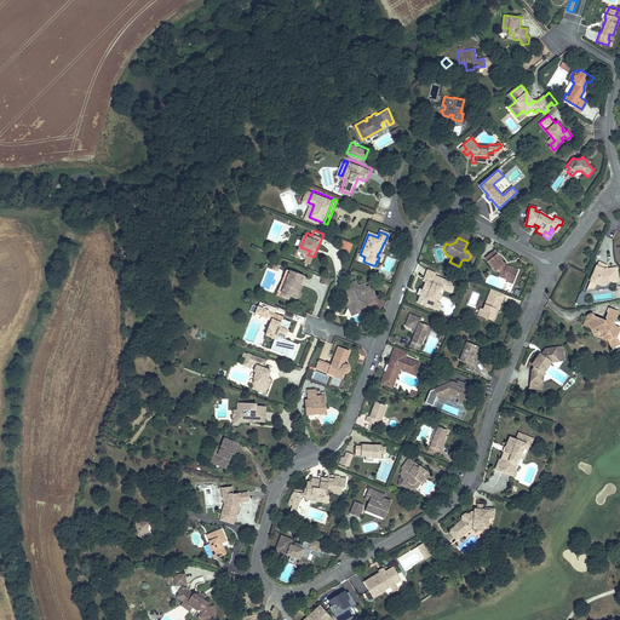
[(487,262),(497,254),(494,251),(484,258),(487,262)]
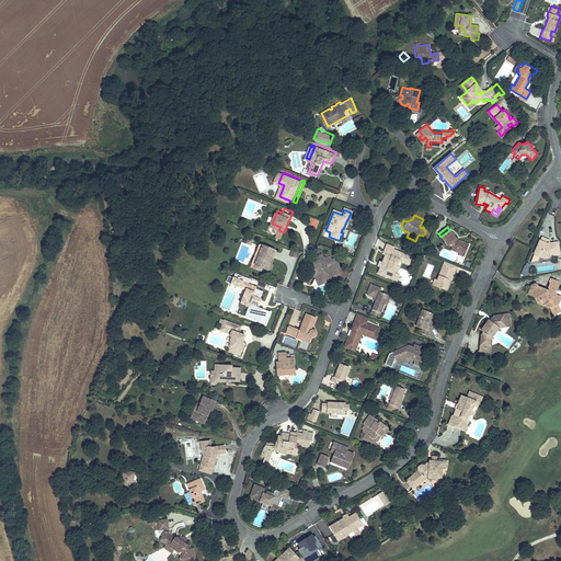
[(441,237),(447,245),(448,244),(453,247),(451,251),(459,253),(460,251),(466,253),(469,247),(461,244),(462,241),(456,239),(449,230),(441,237)]
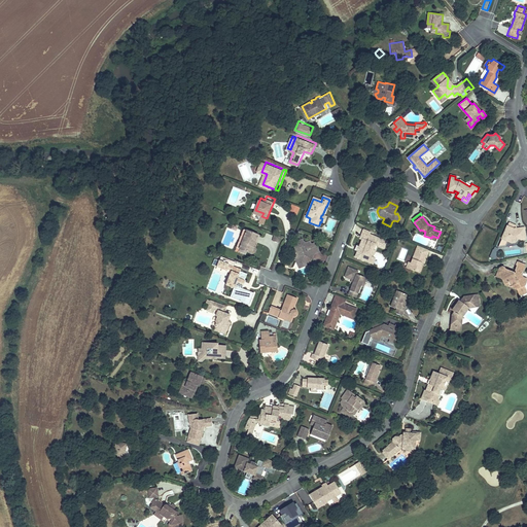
[(513,225),(508,224),(498,247),(505,247),(507,242),(508,243),(511,243),(512,244),(513,244),(515,243),(516,242),(517,241),(525,240),(524,230),(516,231),(513,231),(512,230),(513,225)]
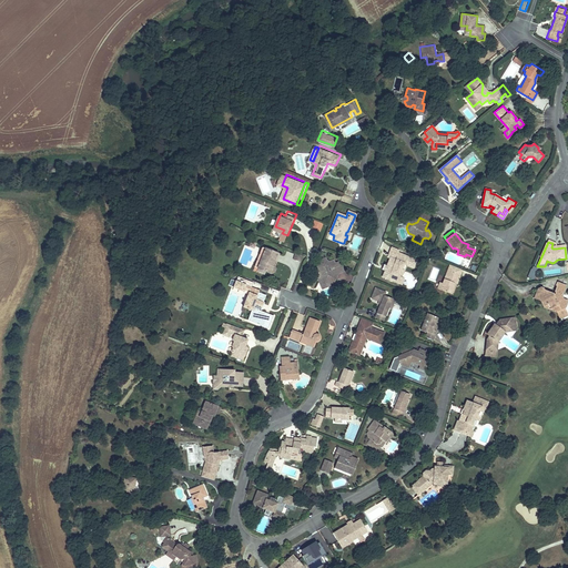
[(255,264),(260,266),(266,246),(262,245),(255,264)]
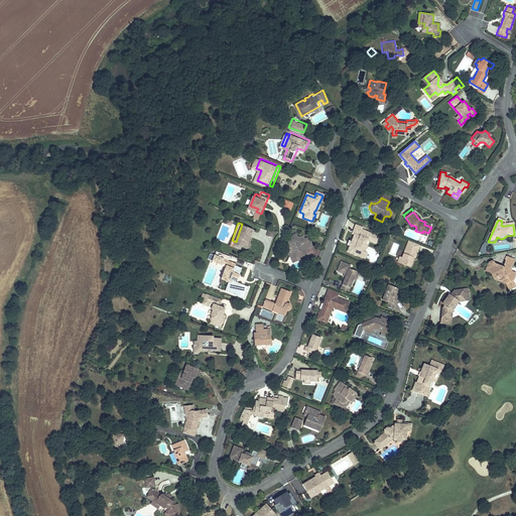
[(242,224),(236,242),(247,246),(251,244),(252,243),(252,241),(251,239),(248,238),(249,235),(252,236),(254,229),(242,224)]
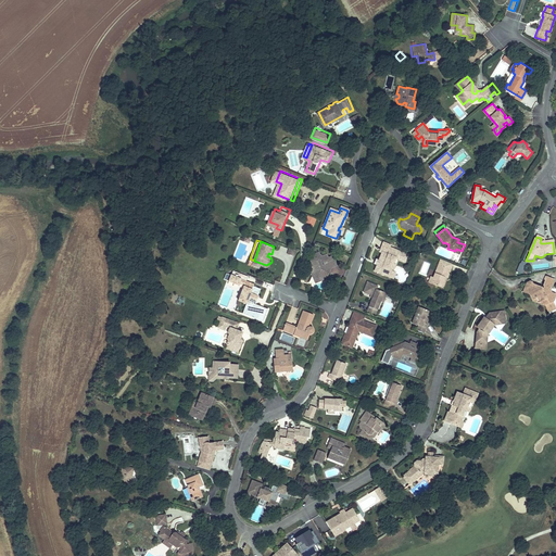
[(379,261),(377,266),(376,270),(393,277),(395,274),(394,270),(390,268),(391,265),(393,265),(393,263),(395,257),(401,260),(403,253),(390,248),(391,244),(383,242),(380,252),(382,253),(379,261)]
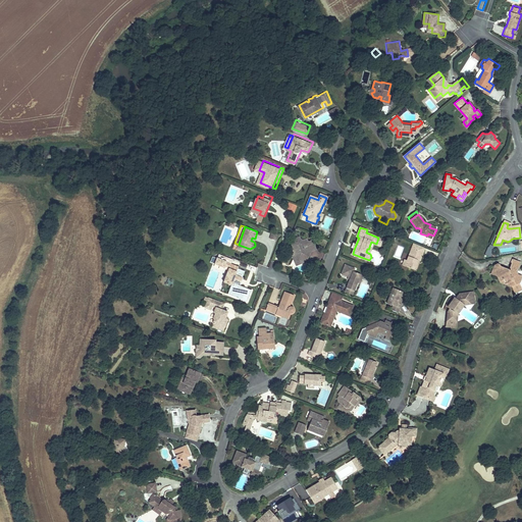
[(293,254),(295,259),(299,257),(303,259),(304,262),(307,261),(309,256),(307,256),(308,253),(311,252),(316,250),(313,242),(309,244),(307,241),(303,242),(301,242),(300,239),(294,241),(292,247),(294,251),(293,254)]
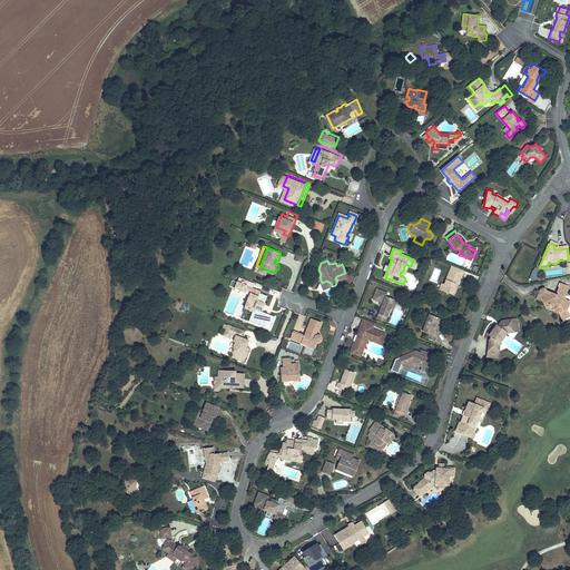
[(439,290),(451,294),(454,284),(459,285),(463,272),(451,267),(444,286),(441,285),(439,290)]
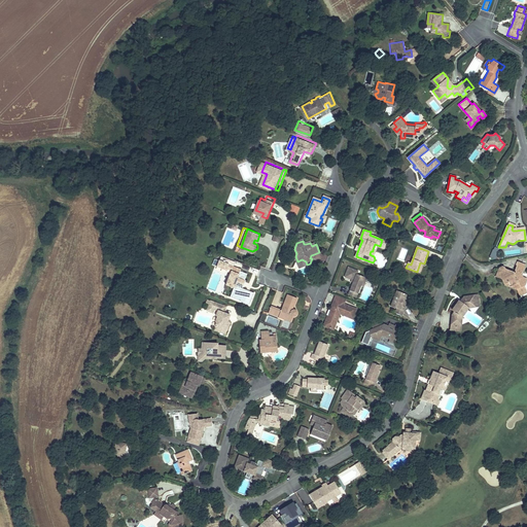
[(236,267),(237,264),(222,257),(220,264),(223,265),(222,269),(227,271),(227,269),(233,271),(227,285),(232,286),(237,288),(233,297),(252,305),(256,293),(244,288),(249,274),(242,272),(243,270),(236,267)]
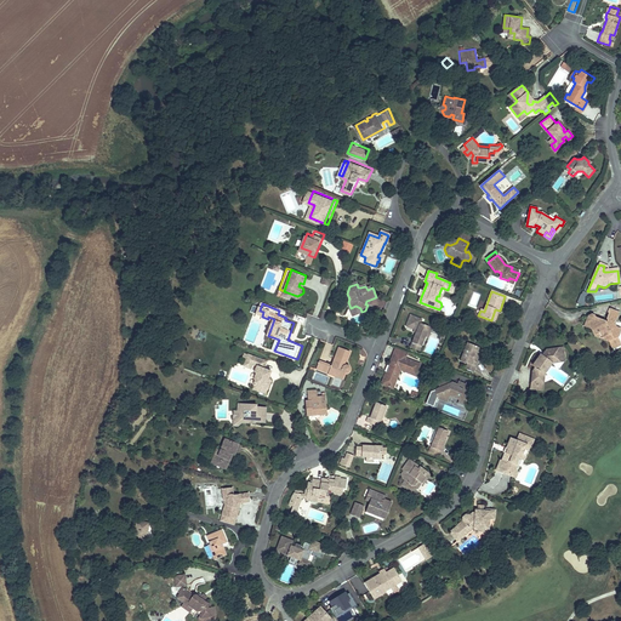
[(591,313),(587,324),(597,328),(599,332),(603,330),(605,336),(611,339),(614,346),(620,342),(620,337),(620,335),(620,330),(620,326),(617,326),(616,323),(620,312),(620,309),(614,307),(610,315),(611,318),(608,320),(599,317),(597,314),(593,312),(591,313)]
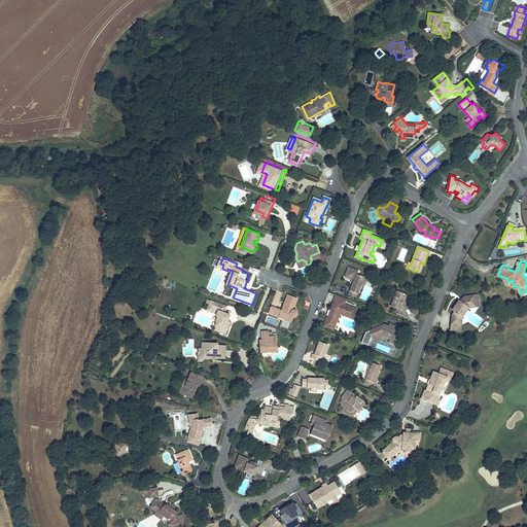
[(357,272),(348,268),(344,278),(353,281),(348,294),(356,297),(363,278),(356,275),(357,272)]
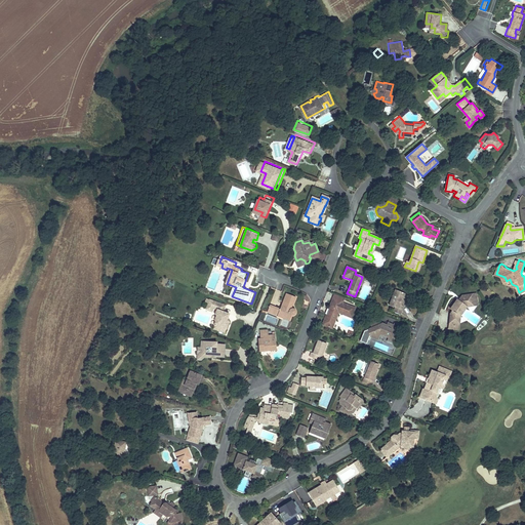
[(389,306),(396,308),(402,311),(404,306),(401,305),(403,299),(405,293),(395,290),(389,306)]
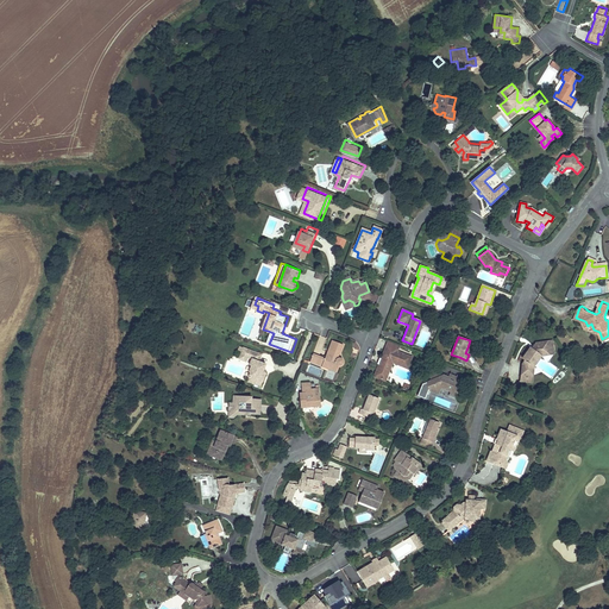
[(309,363),(321,368),(322,364),(337,369),(338,365),(341,364),(343,363),(343,360),(343,358),(340,357),(338,357),(343,345),(332,340),(325,358),(313,353),(309,363)]
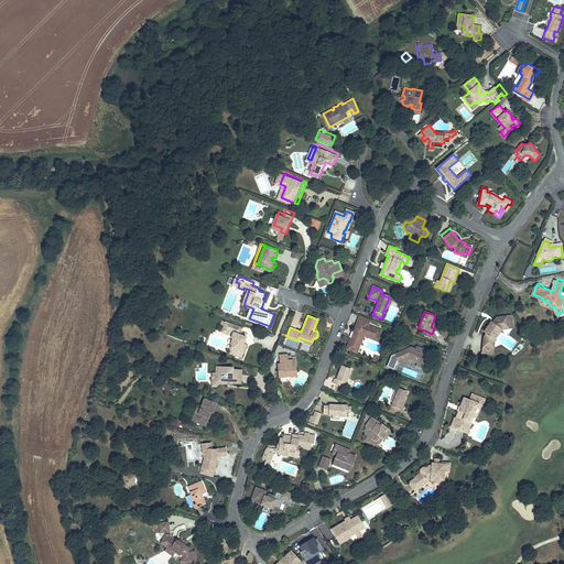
[(481,354),(492,355),(495,339),(501,331),(513,327),(511,315),(497,317),(492,324),(490,323),(483,333),(486,335),(484,337),(481,354)]
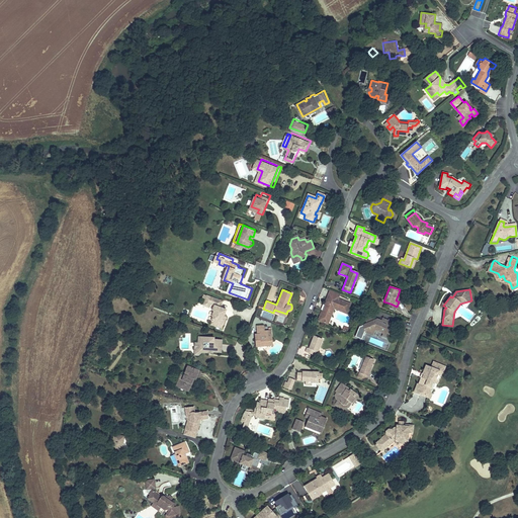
[(324,310),(322,310),(318,320),(326,323),(329,314),(331,315),(333,310),(332,310),(333,308),(342,311),(343,309),(345,310),(348,308),(350,304),(338,298),(340,293),(331,290),(329,295),(328,294),(324,306),(325,307),(324,310)]
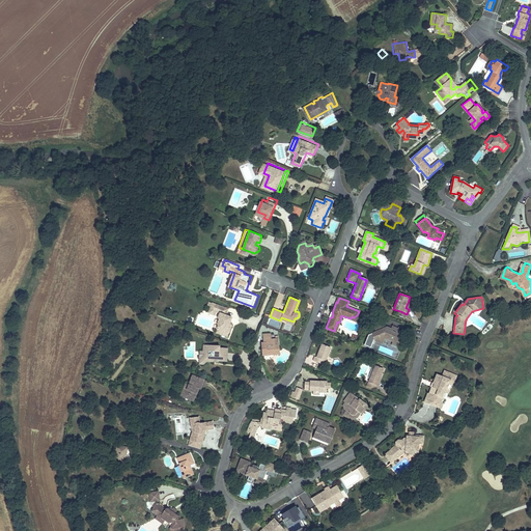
[(217,333),(225,336),(229,337),(233,328),(231,323),(233,316),(227,314),(229,308),(214,302),(213,305),(219,308),(218,311),(221,312),(219,318),(220,319),(218,325),(219,327),(219,328),(217,333)]
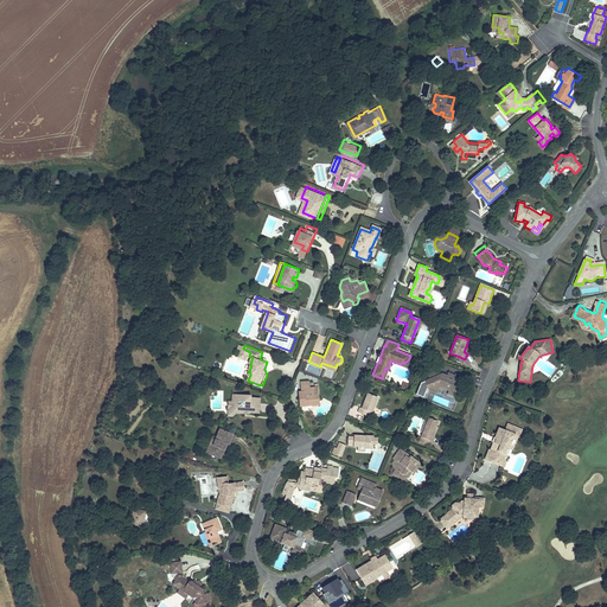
[(250,352),(243,349),(240,357),(248,359),(249,356),(250,352)]
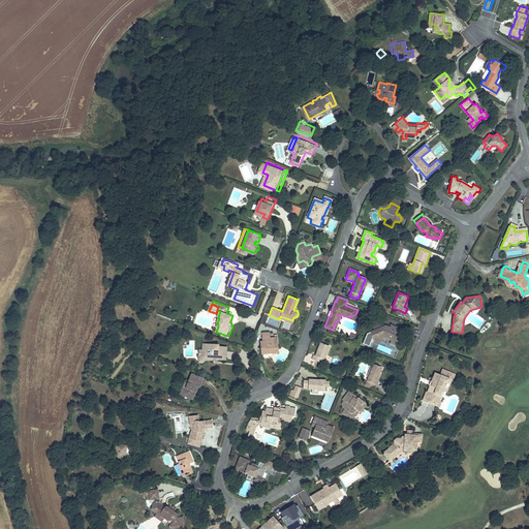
[(373,340),(376,341),(382,338),(391,341),(390,343),(397,346),(400,339),(398,338),(400,333),(395,331),(396,328),(390,325),(389,329),(383,327),(381,328),(378,321),(372,325),(375,331),(371,333),(371,334),(370,333),(366,335),(362,344),(368,346),(369,342),(372,343),(373,340)]
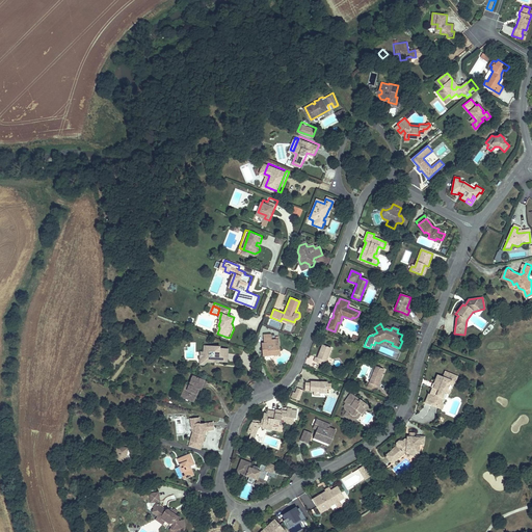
[(272,338),(264,338),(265,343),(263,343),(263,356),(276,355),(275,347),(281,347),(280,339),(278,339),(278,337),(276,337),(276,339),(272,339),(272,338)]
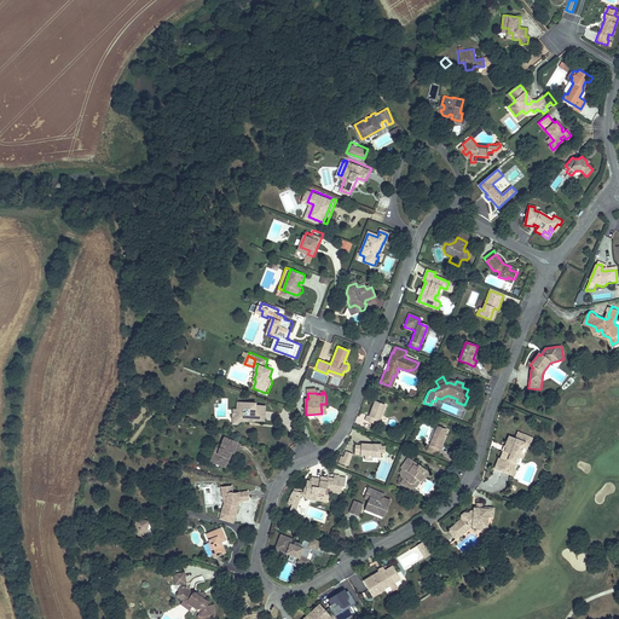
[(238,406),(237,410),(237,418),(241,423),(241,422),(249,422),(249,418),(255,418),(255,421),(265,421),(265,405),(256,405),(256,406),(250,406),(252,403),(242,401),(242,406),(238,406)]
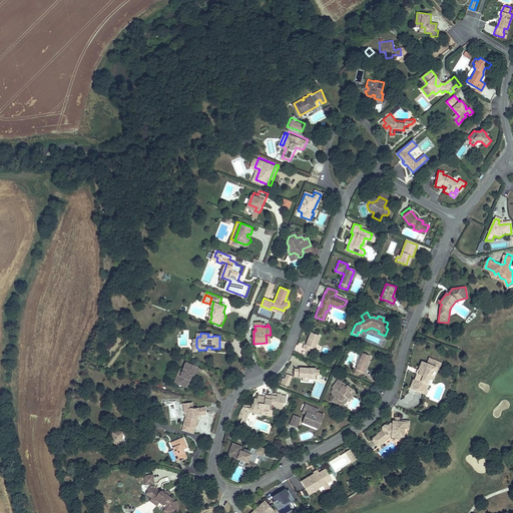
[(304,345),(302,349),(311,352),(313,349),(315,350),(319,337),(311,334),(306,346),(304,345)]
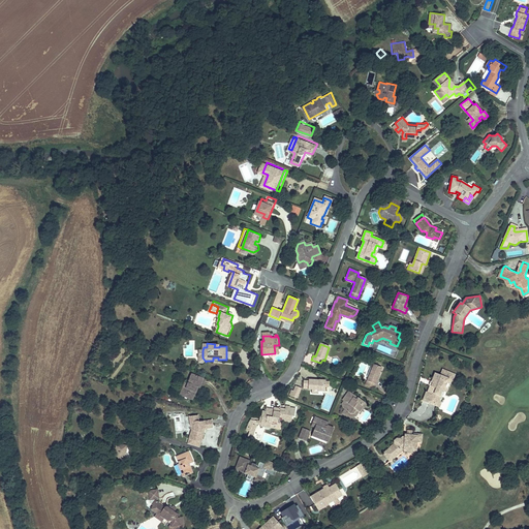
[(374,365),(367,381),(376,384),(382,368),(374,365)]
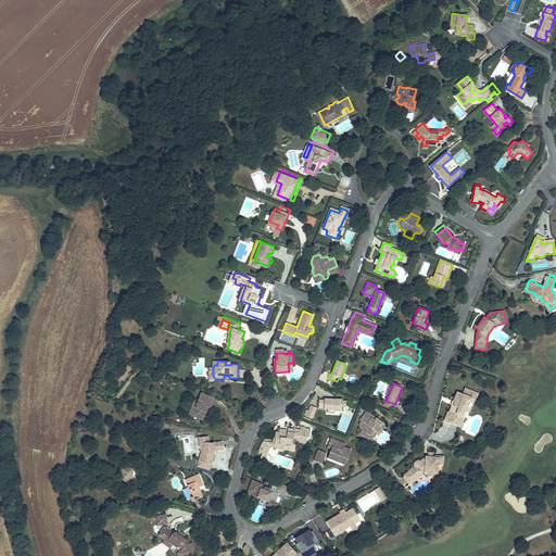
[(452,415),(449,424),(454,426),(456,421),(459,422),(463,414),(466,415),(471,402),(475,403),(478,395),(465,390),(463,395),(457,392),(449,413),(452,415)]
